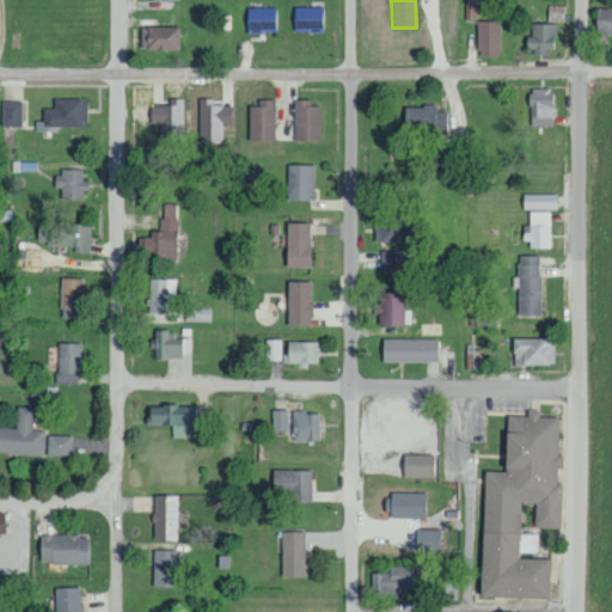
[(275,32),(275,8),(246,8),(246,32),(275,32)]
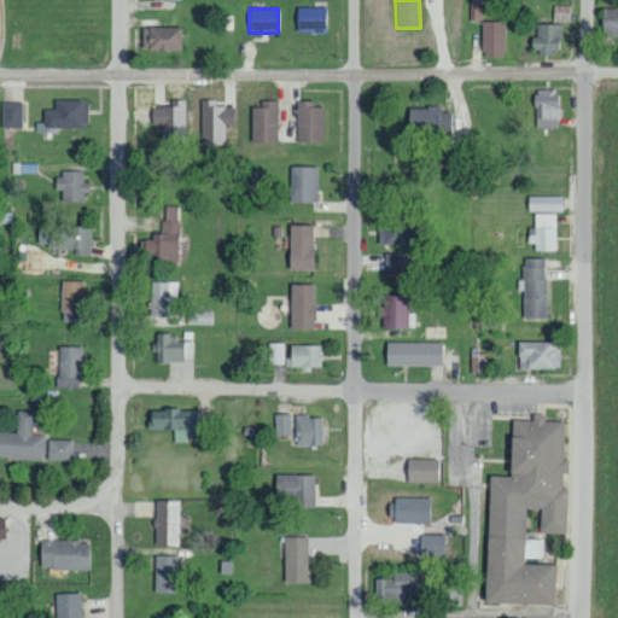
[(617,9),(601,9),(601,35),(617,35),(617,9)]
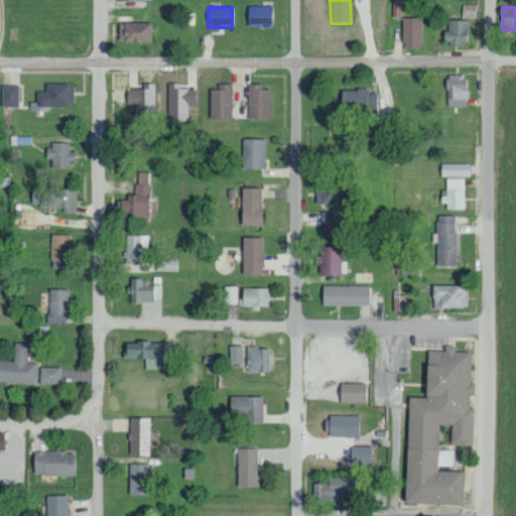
[(421,18),(402,18),(402,48),(420,48),(421,18)]
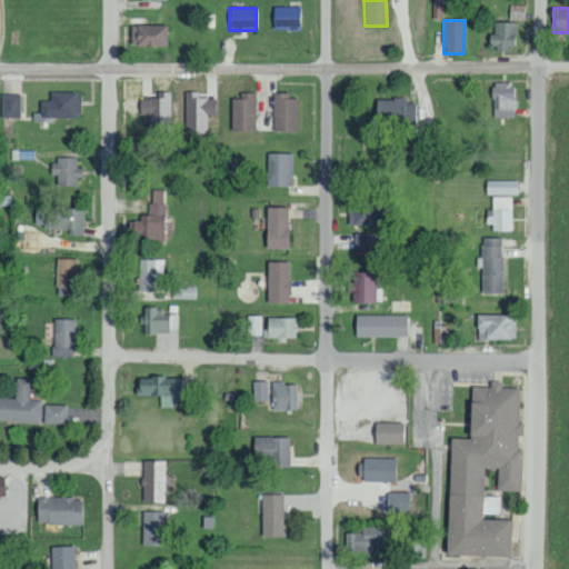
[(515,23),(493,22),(493,35),(488,35),(488,49),(513,50),(515,23)]
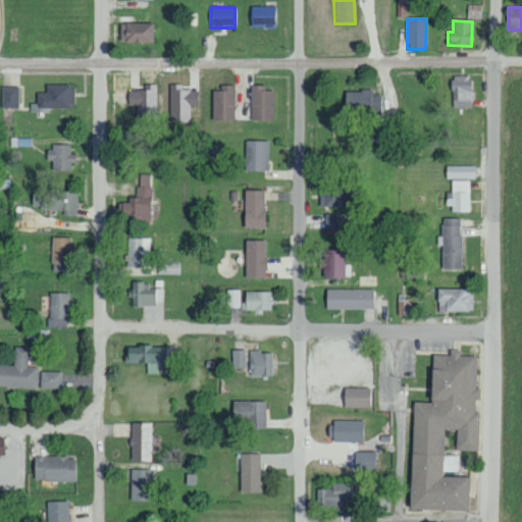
[(152,43),(152,23),(119,23),(119,43),(152,43)]
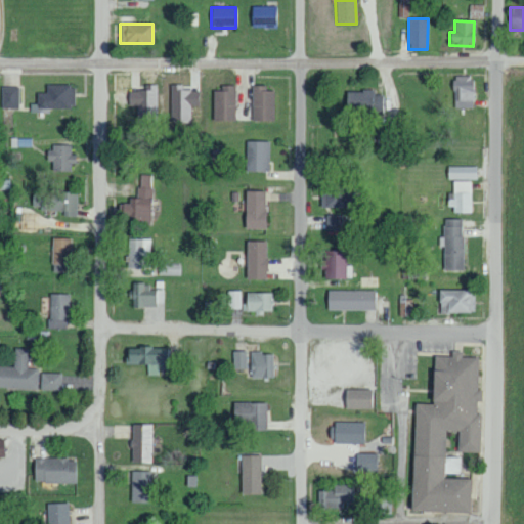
[(452,108),(472,108),(473,77),(453,77),(452,108)]
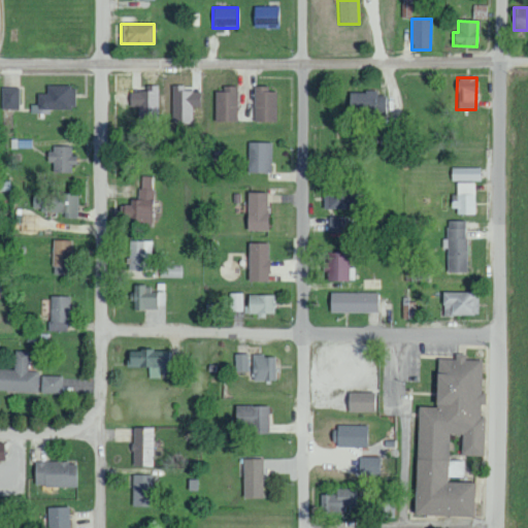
[(37,94),(37,109),(74,109),(74,86),(46,86),(46,94),(37,94)]
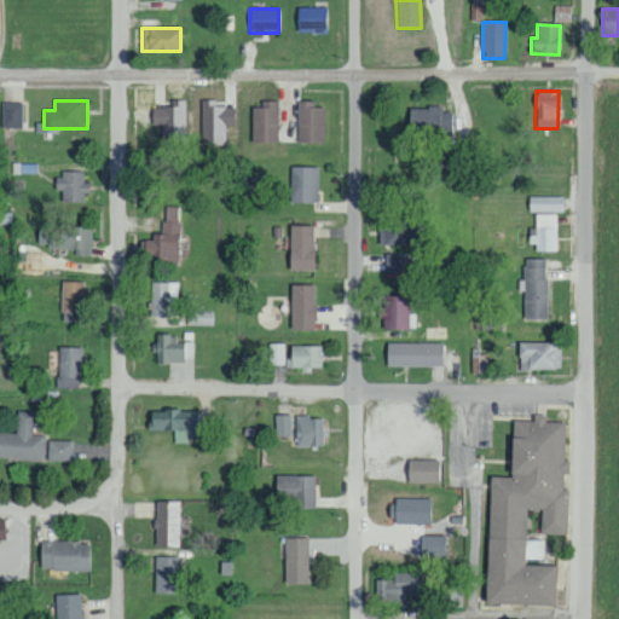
[(162,125),(161,143),(185,144),(185,100),(172,100),(172,108),(151,108),(151,125),(162,125)]
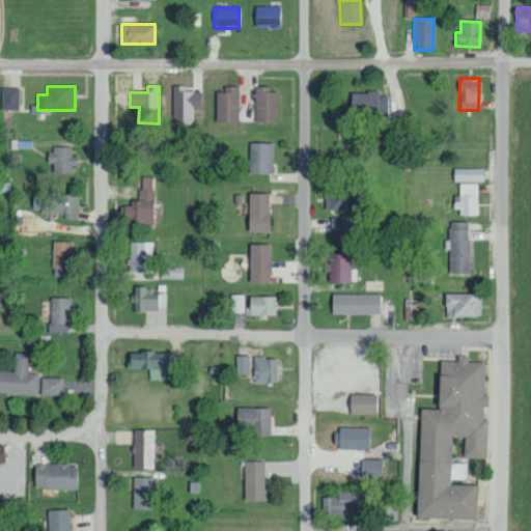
[(200,92),(186,92),(186,86),(172,86),(173,124),(194,124),(193,107),(200,107),(200,92)]
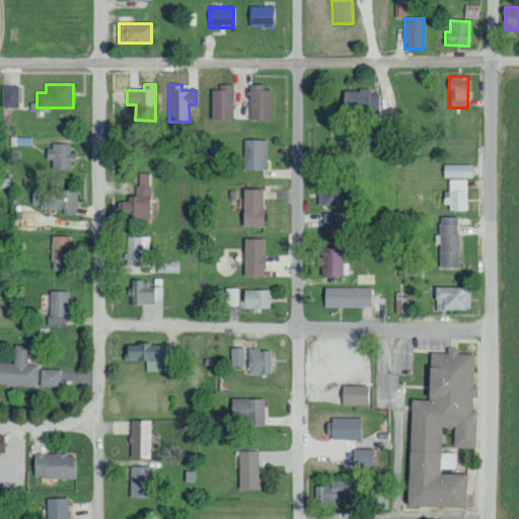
[(211,90),(211,121),(233,120),(232,85),(219,85),(219,90),(211,90)]
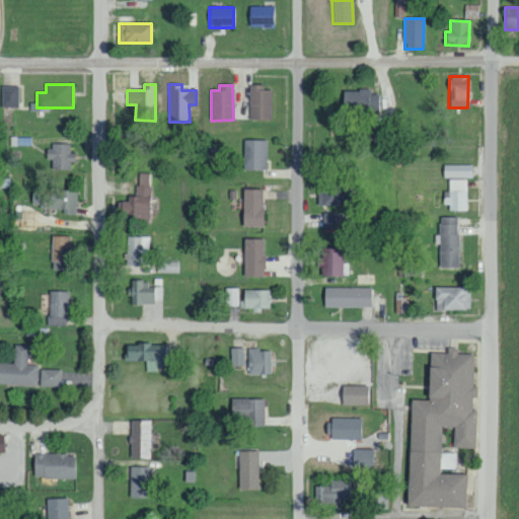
[(271,121),(271,90),(264,91),(264,85),(248,85),(249,121),(271,121)]
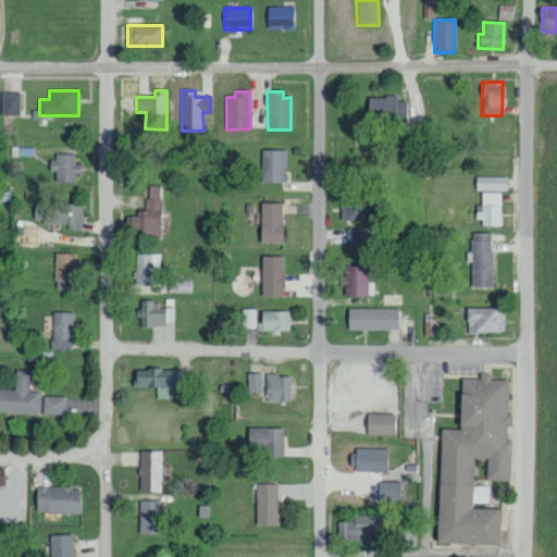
[(20,93),(1,93),(1,115),(20,115),(20,93)]
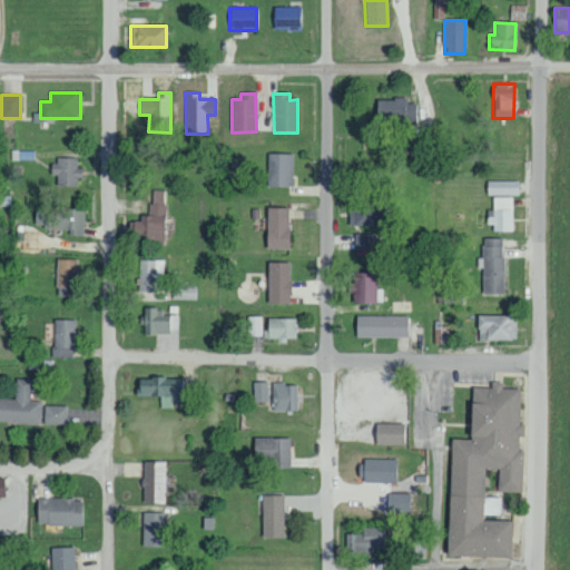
[(406,99),(376,99),(375,124),(414,125),(415,104),(406,104),(406,99)]
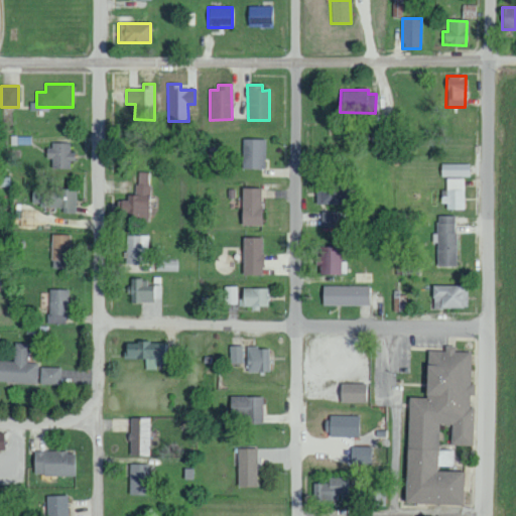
[(242,167),(264,168),(265,139),(242,138),(242,167)]
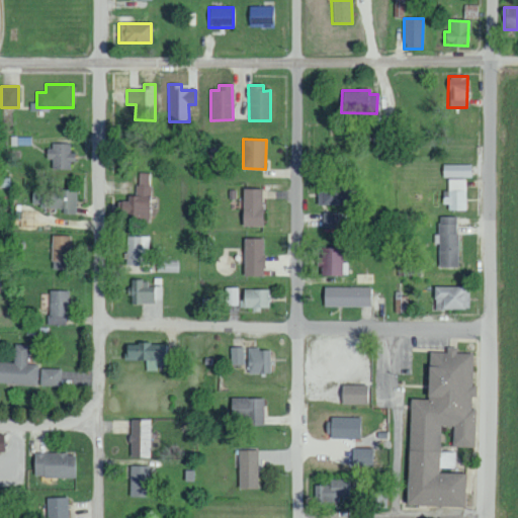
[(69,169),(69,161),(73,161),(74,153),(69,153),(69,144),(48,143),(48,159),(52,159),(52,169),(69,169)]
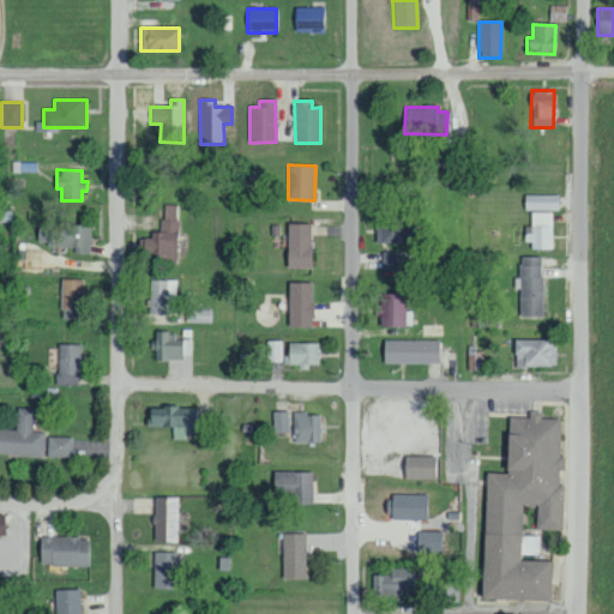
[(558,194),(524,196),(524,210),(558,209),(558,194)]
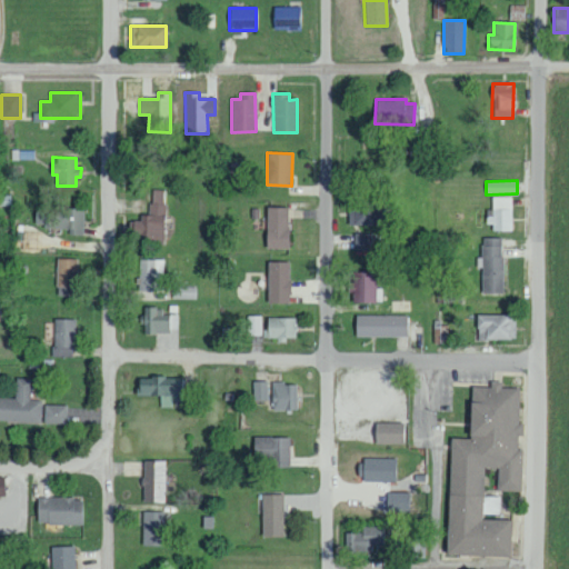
[(163,240),(165,189),(151,189),(150,215),(140,215),(140,220),(129,220),(128,233),(139,233),(139,239),(163,240)]
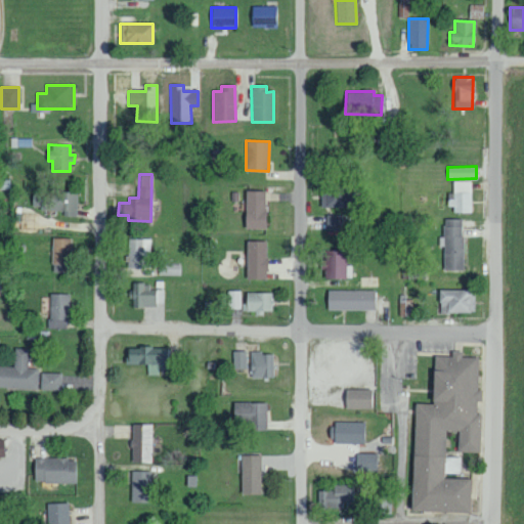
[(471,211),(472,180),(452,180),(452,192),(447,192),(446,210),(471,211)]
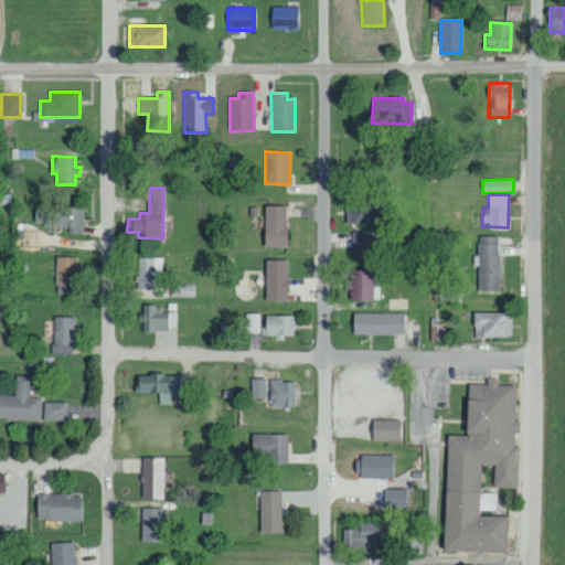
[(348,222),(374,223),(374,199),(348,198),(348,222)]
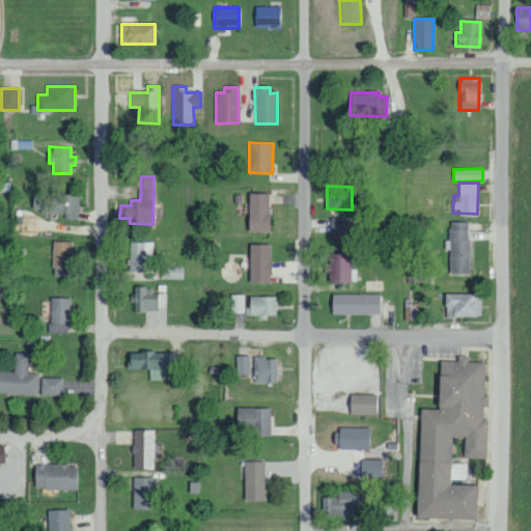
[(268,193),(248,193),(248,232),(269,231),(268,193)]
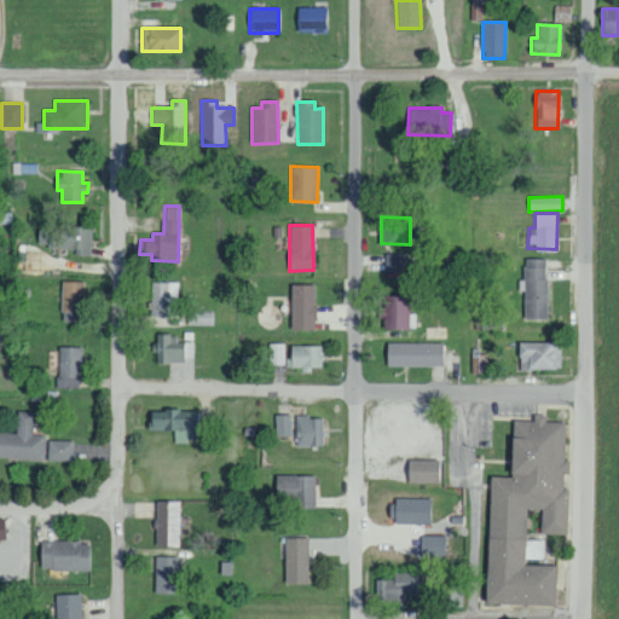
[(91,229),(38,227),(38,247),(77,248),(77,255),(90,255),(91,229)]
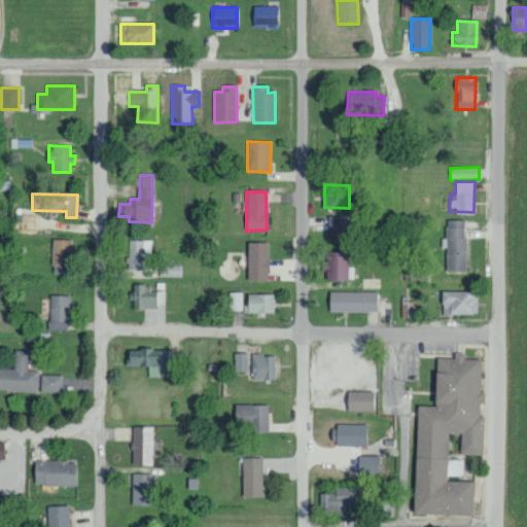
[(346,232),(346,216),(327,216),(327,233),(346,232)]
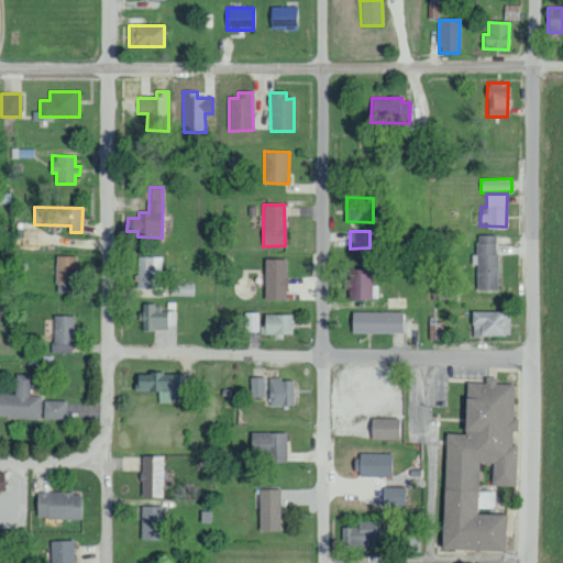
[(496,290),(497,235),(475,234),(474,264),(476,264),(476,290),(496,290)]
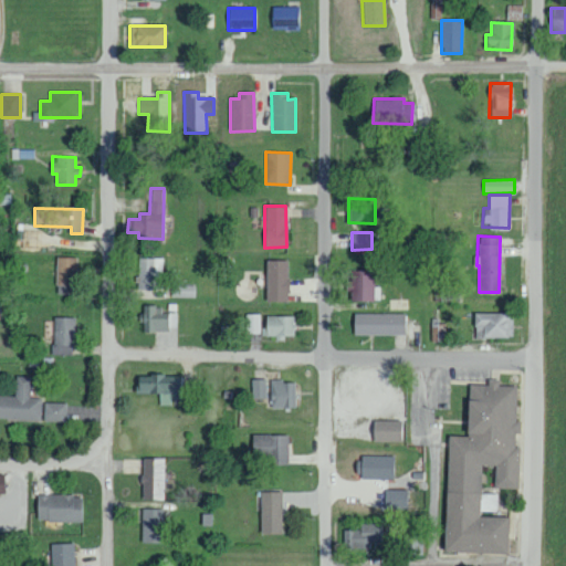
[(54,293),(74,294),(75,258),(55,257),(54,293)]
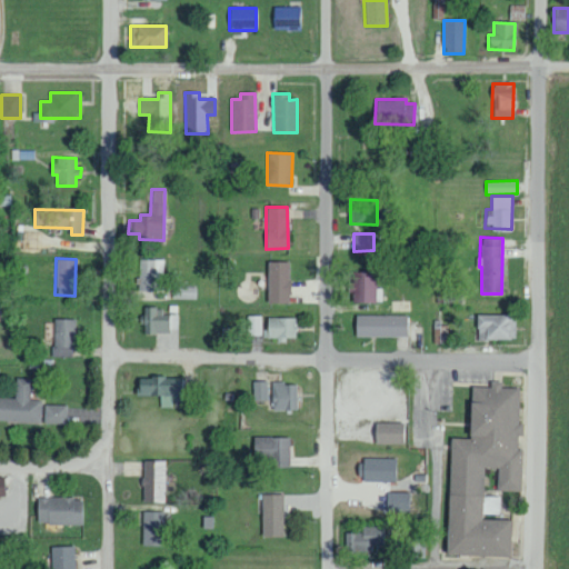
[(163,292),(163,259),(139,259),(138,291),(163,292)]
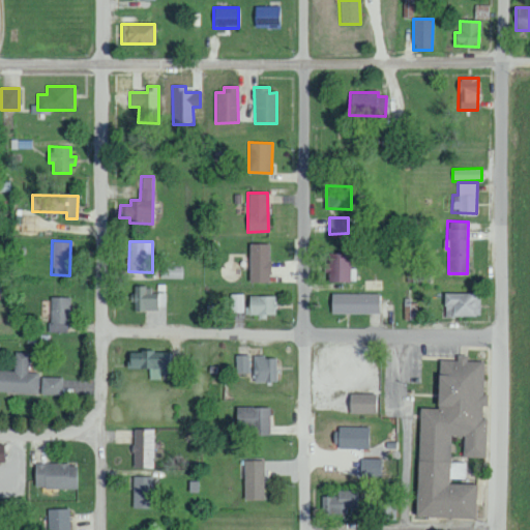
[(248,283),(269,282),(269,243),(248,243),(248,283)]
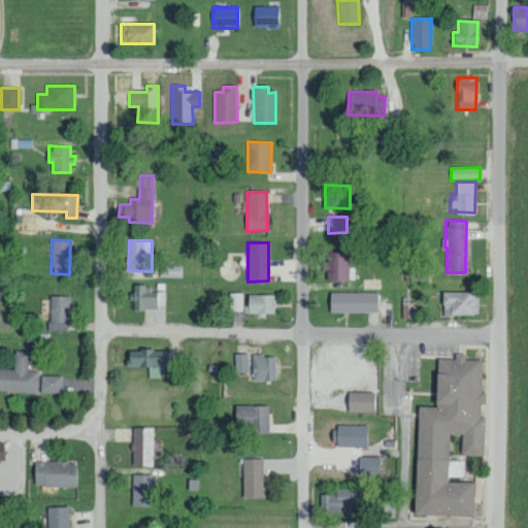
[(349,281),(349,252),(324,253),(324,271),(327,271),(327,281),(349,281)]
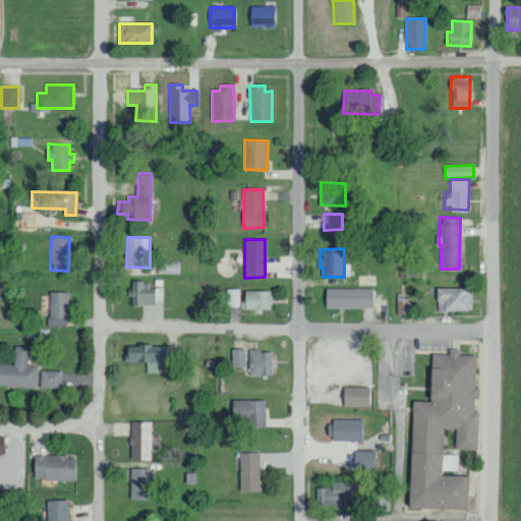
[(178,274),(178,263),(157,262),(157,273),(178,274)]
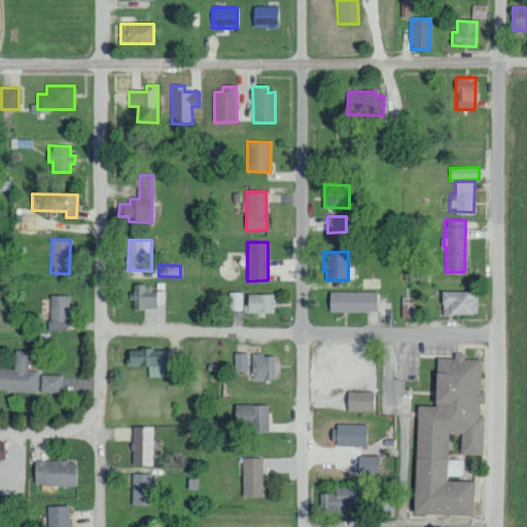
[(149,291),(149,284),(136,285),(137,309),(155,308),(154,291),(149,291)]
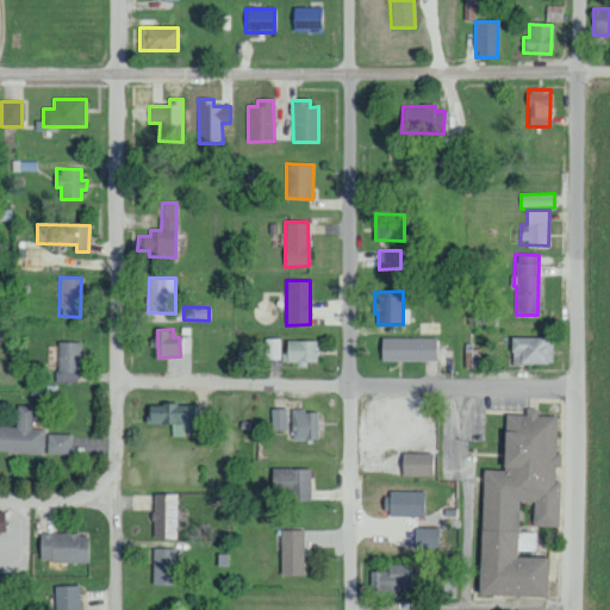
[(435,337),(380,338),(381,361),(436,360),(435,337)]
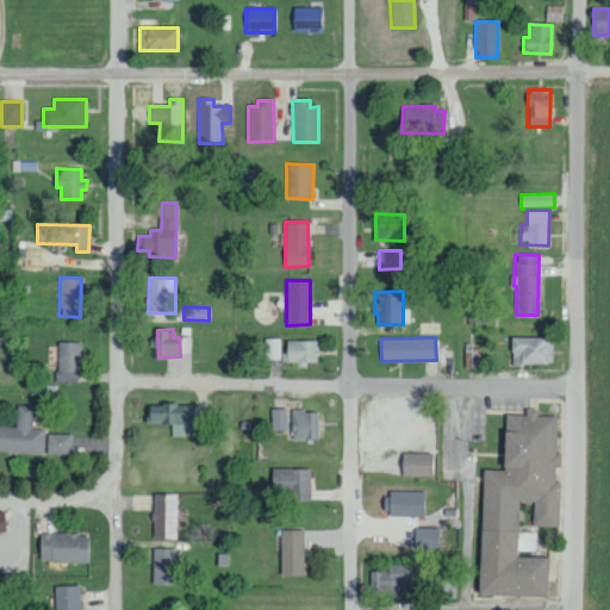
[(511,363),(553,365),(553,337),(511,337),(511,363)]
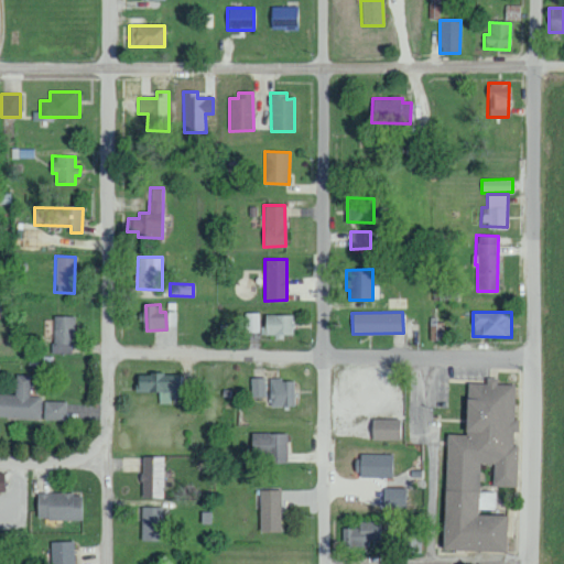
[(259,313),(245,313),(245,333),(259,332),(259,313)]
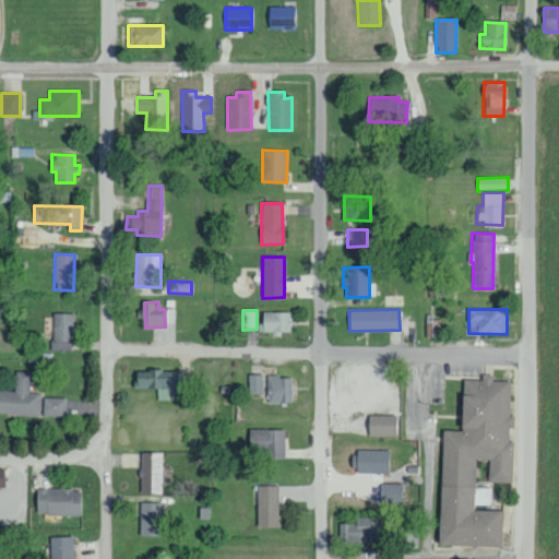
[(272,332),(272,333),(290,333),(290,312),(262,311),(262,331),(272,332)]
